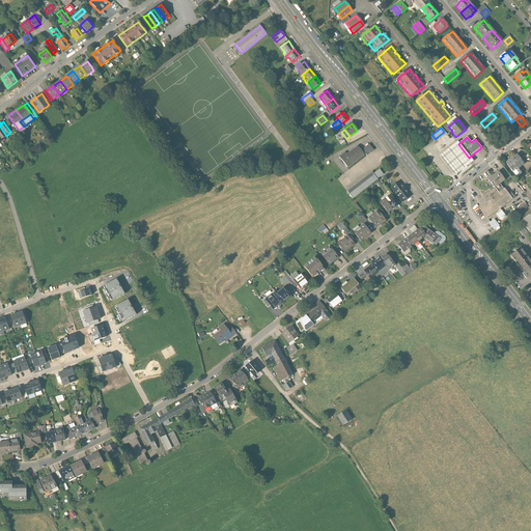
[(473,162),(457,141),(439,156),(455,176),(473,162)]
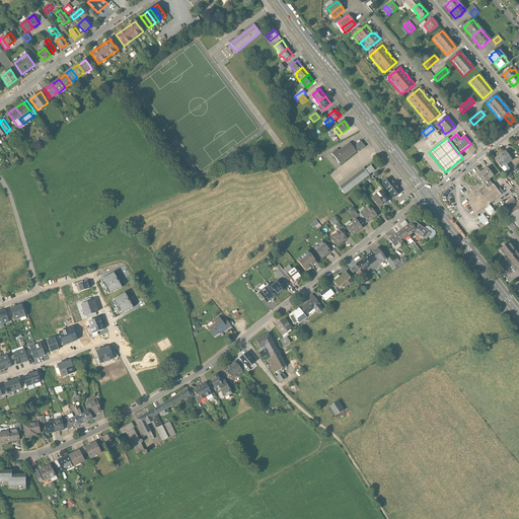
[(365,147),(361,141),(354,146),(359,152),(365,147)]
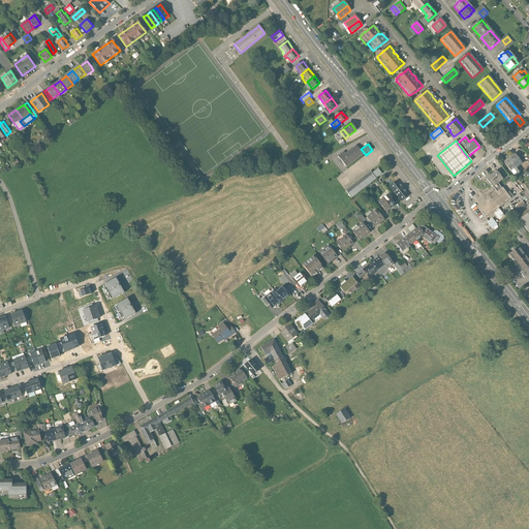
[(356,146),(346,154),(344,152),(338,156),(346,166),(363,154),(356,146)]
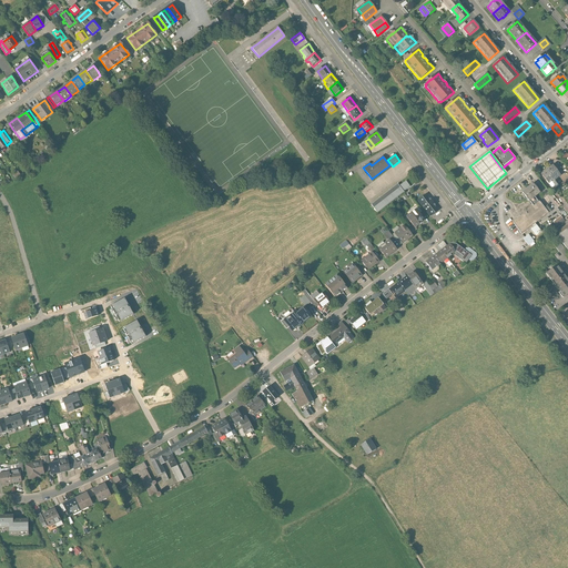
[(553,166),(541,175),(549,184),(554,181),(560,175),(553,166)]
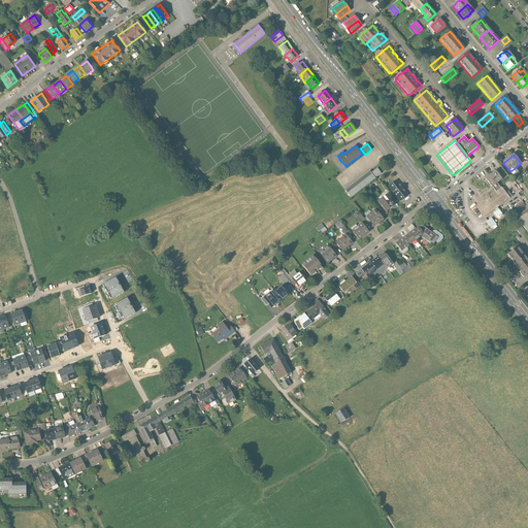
[(512,179),(527,200),(527,166),(527,167),(523,170),(524,171),(527,176),(527,193),(516,178),(515,176),(515,177),(512,179)]
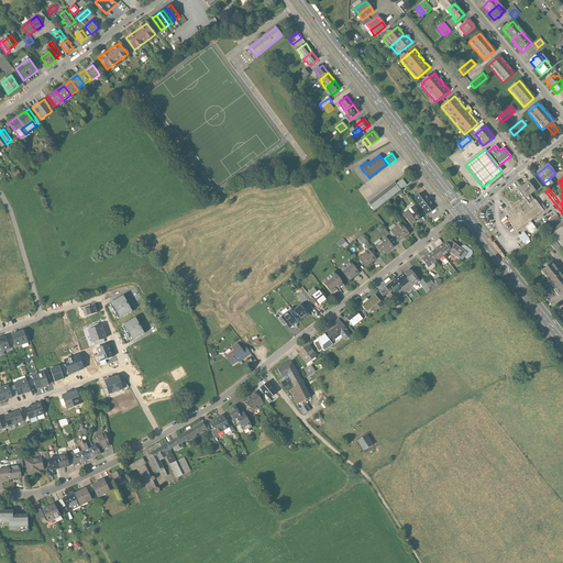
[(403,179),(396,185),(400,190),(407,185),(403,179)]
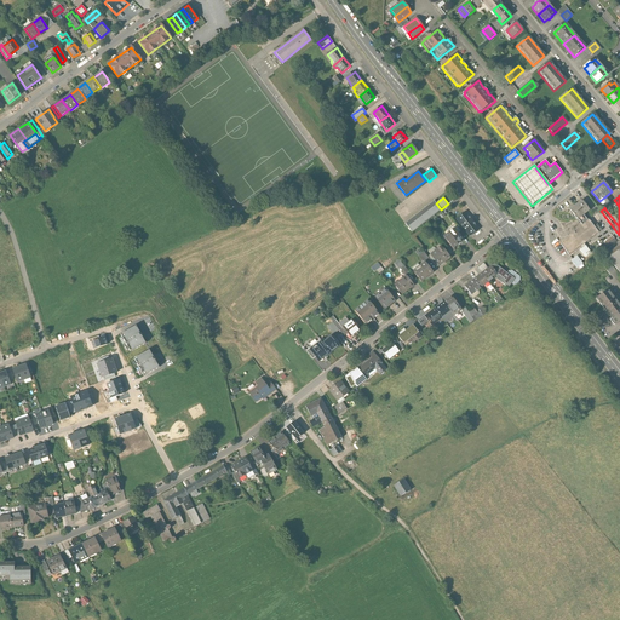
[(600,201),(604,208),(604,207),(609,204),(604,197),(600,201)]
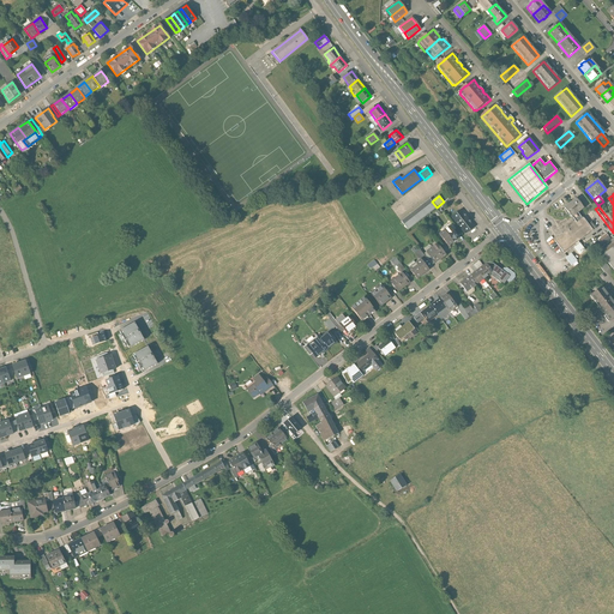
[(437,208),(432,202),(429,199),(401,222),(408,230),(437,208)]
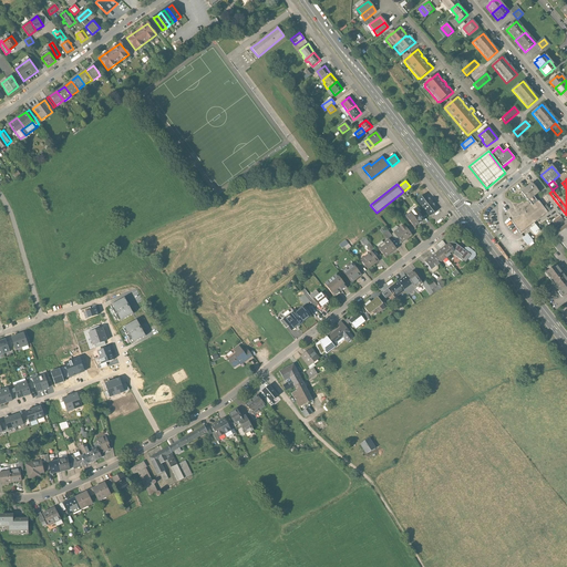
[(532,184),(521,193),(526,199),(528,202),(528,200),(534,197),(538,193),(532,184)]
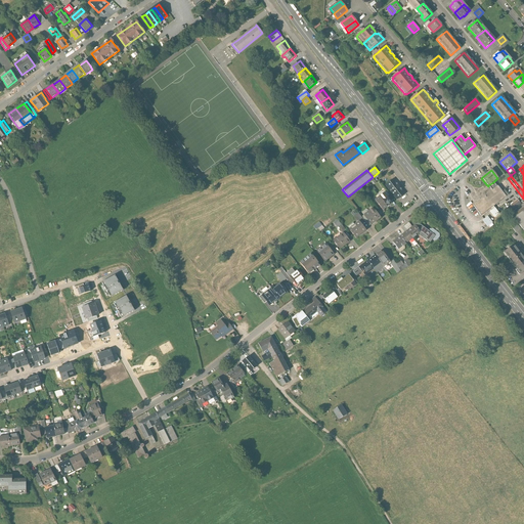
[(404,194),(393,179),(386,185),(397,200),(404,194)]
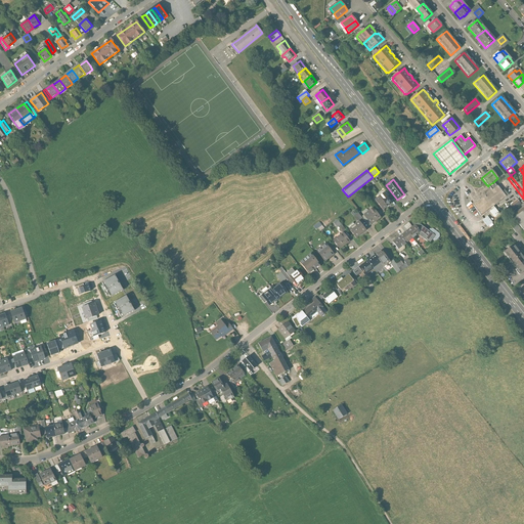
[(493,182),(488,185),(491,190),(497,186),(493,182)]
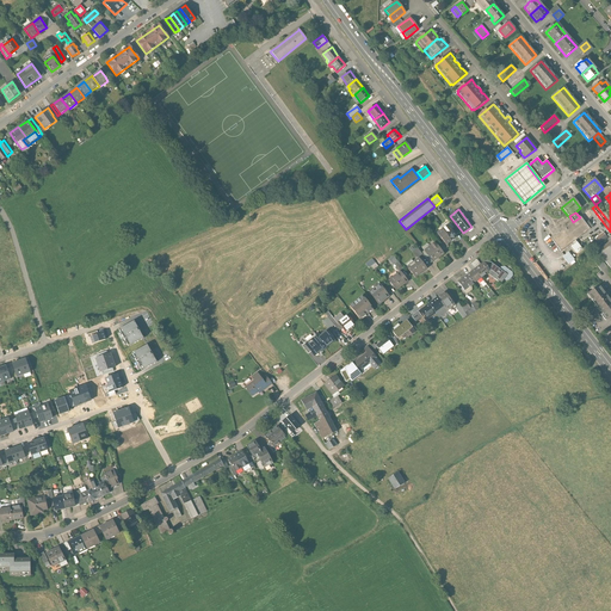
[(573,222),(550,240),(561,254),(590,232),(590,230),(585,224),(580,217),(573,222)]
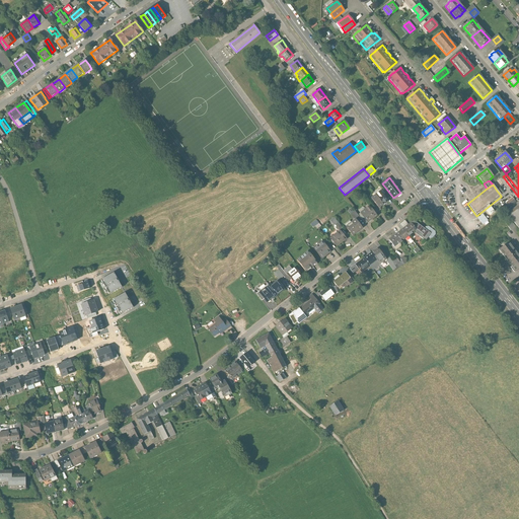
[(383,196),(380,192),(376,195),(383,205),(387,201),(386,201),(383,196)]
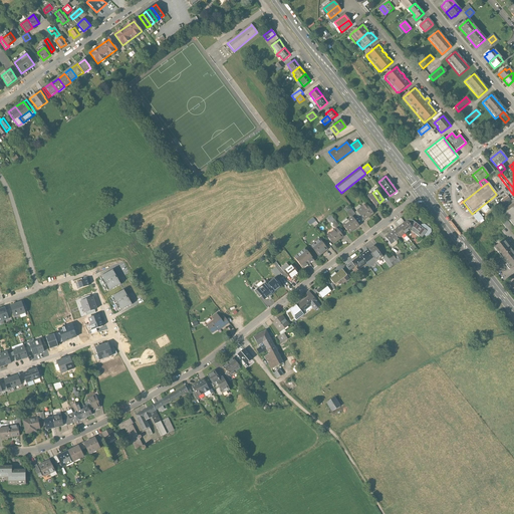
[(372,193),(371,193),(367,197),(372,204),(374,206),(375,206),(379,203),(372,193)]
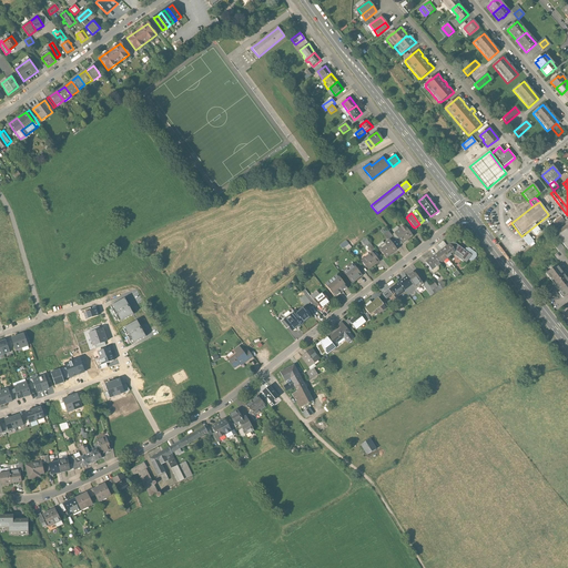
[(565,222),(560,217),(553,223),(557,227),(565,222)]
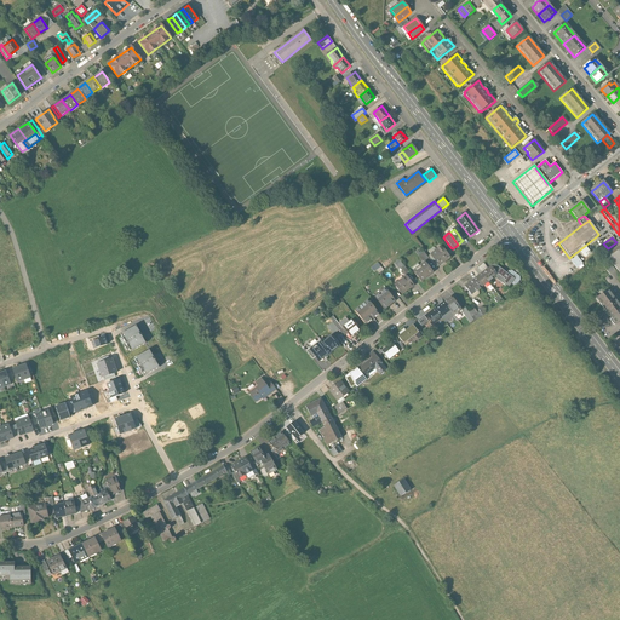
[(615,270),(619,275),(619,246),(606,257),(610,263),(615,270)]
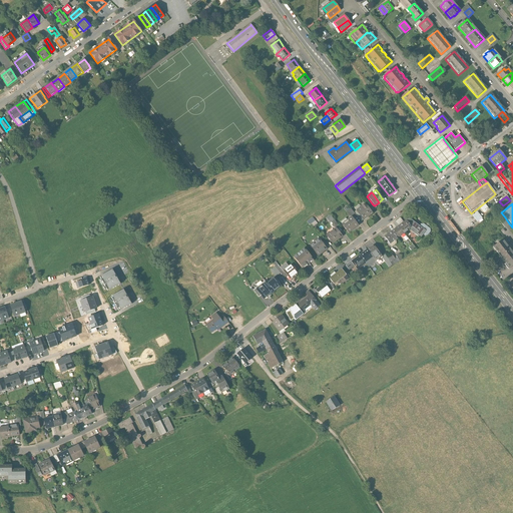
[(368,206),(365,204),(361,207),(368,216),(373,213),(371,211),(368,206)]
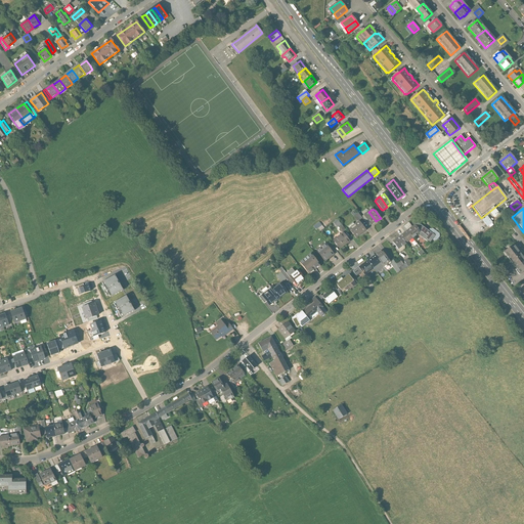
[(376,221),(368,212),(364,215),(367,219),(372,224),(372,225),(376,221)]
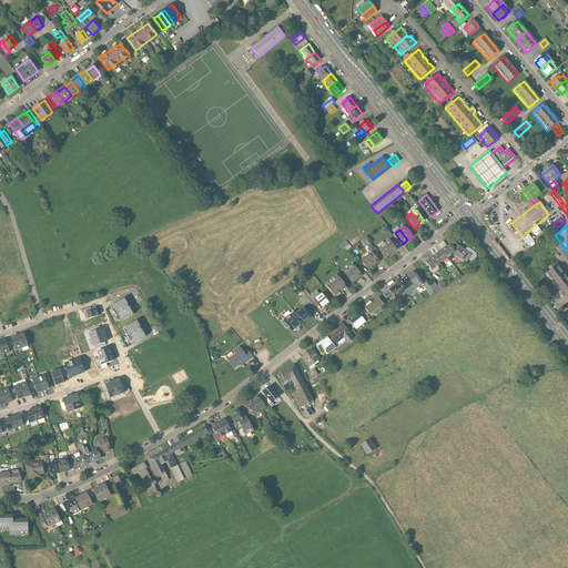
[(535,242),(528,234),(523,239),(528,246),(535,242)]
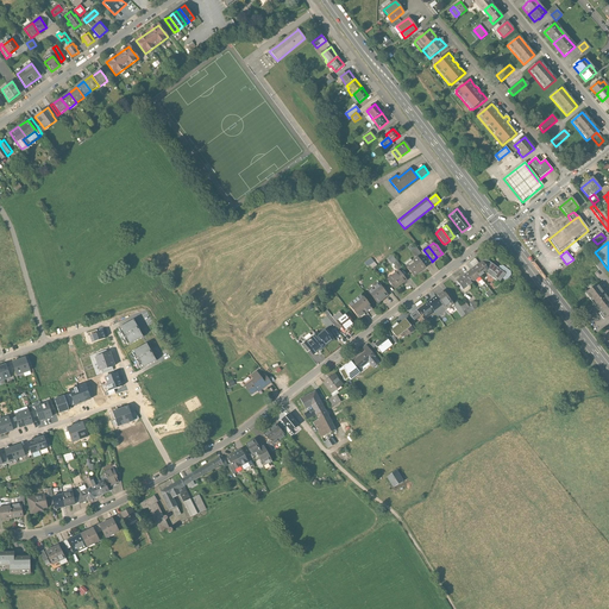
[(425,268),(416,258),(412,262),(413,263),(407,268),(413,276),(420,270),(421,271),(425,268)]
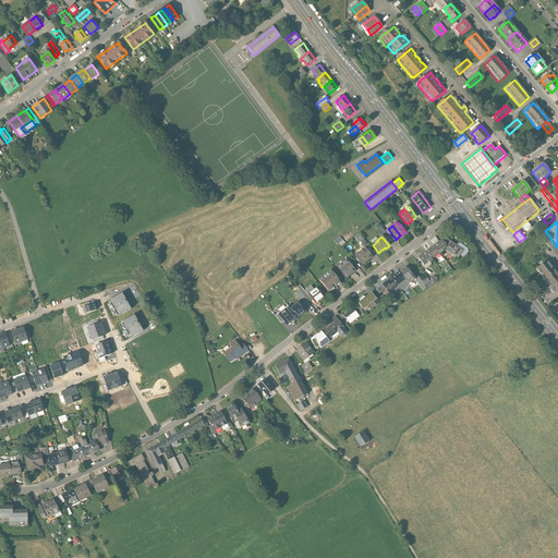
[(554,243),(549,237),(545,240),(549,246),(554,243)]
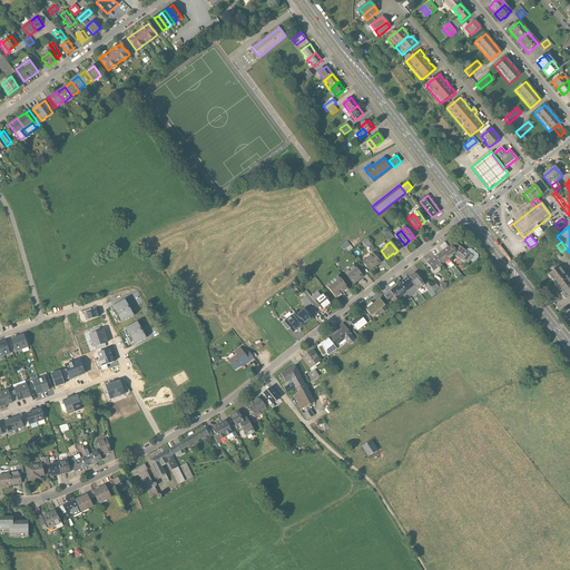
[(449,247),(444,243),(439,246),(443,252),(449,247)]
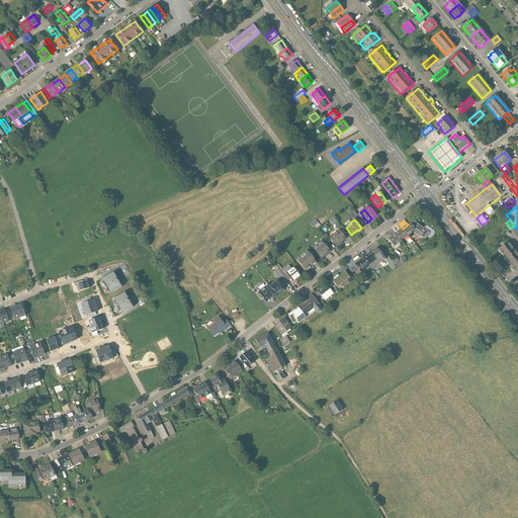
[(428,227),(425,227),(424,229),(414,222),(411,224),(416,230),(415,231),(421,235),(419,237),(424,241),(427,237),(429,238),(432,238),(434,234),(434,232),(428,227)]
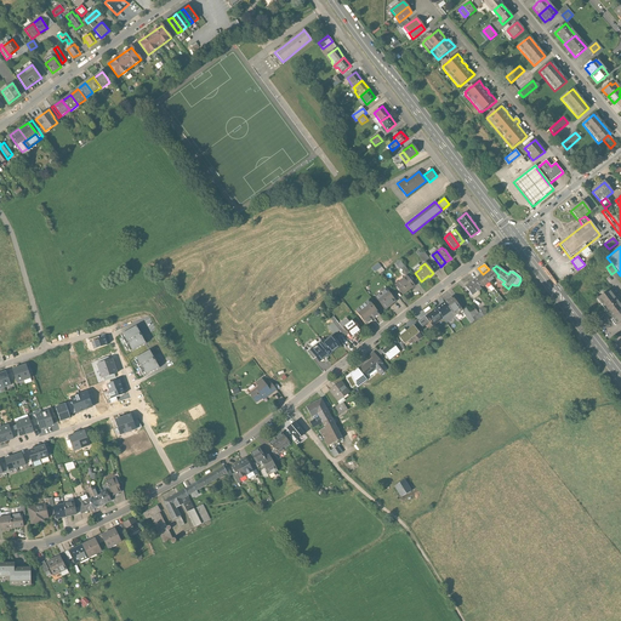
[(493,268),(491,267),(489,269),(483,274),(484,275),(489,283),(497,277),(499,275),(493,268)]
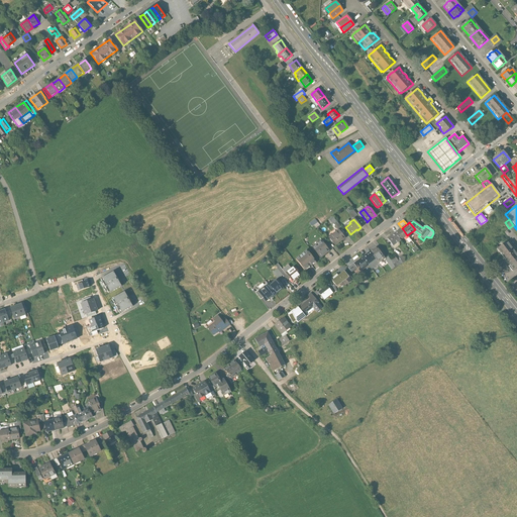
[(407,235),(403,229),(402,228),(399,230),(395,233),(400,240),(407,235)]
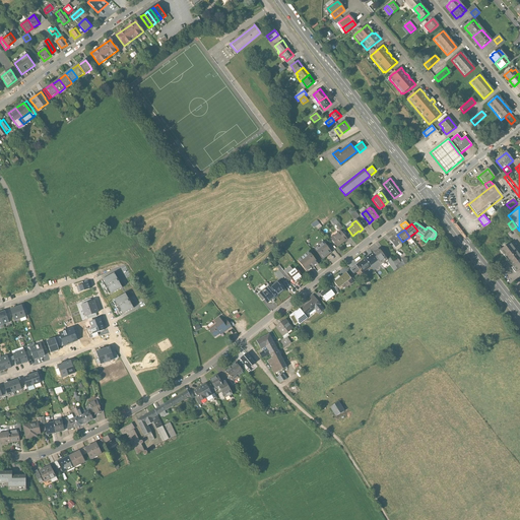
[(340,232),(331,239),(337,247),(346,240),(340,232)]
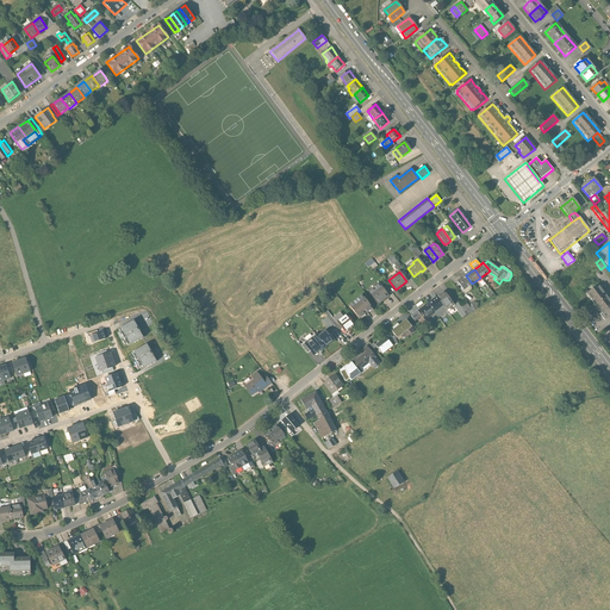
[(472,284),(466,275),(456,282),(464,291),(472,284)]
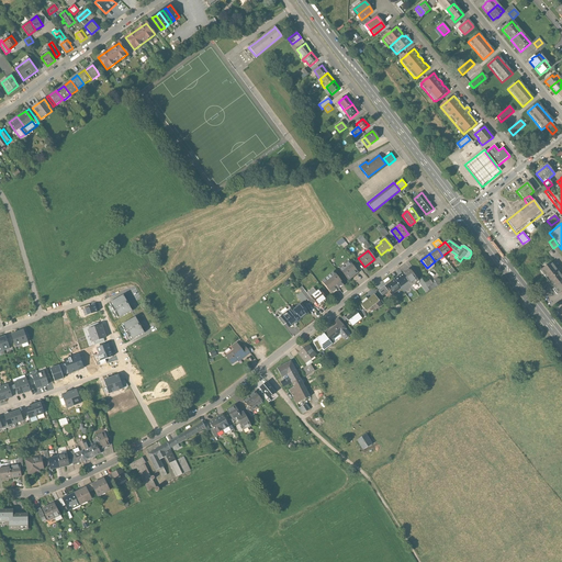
[(358,272),(349,261),(339,269),(348,280),(358,272)]
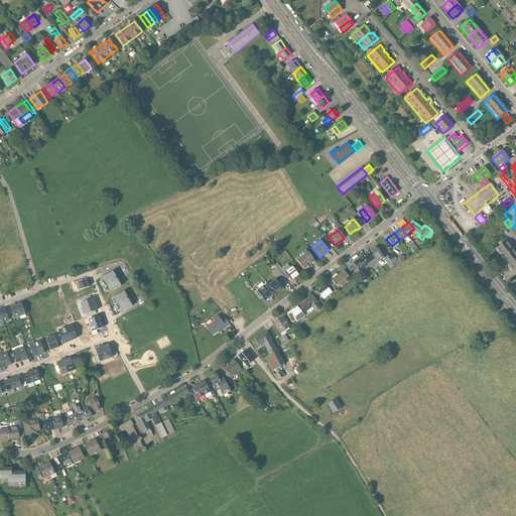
[(417,249),(410,241),(408,243),(412,248),(411,250),(413,252),(417,249)]
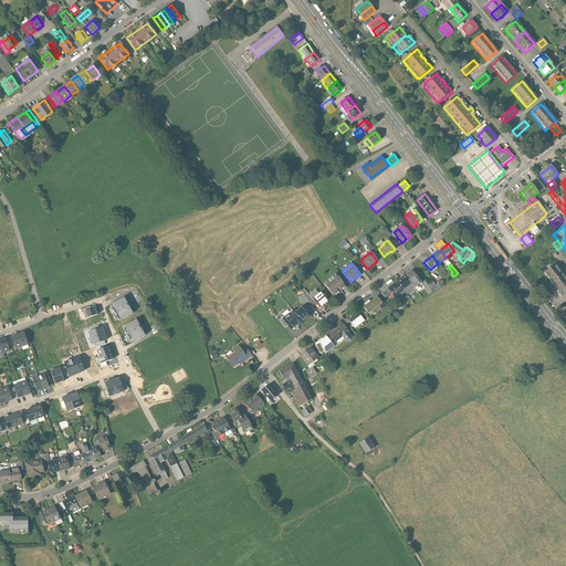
[(565,279),(555,264),(543,273),(555,290),(565,281),(565,279)]
